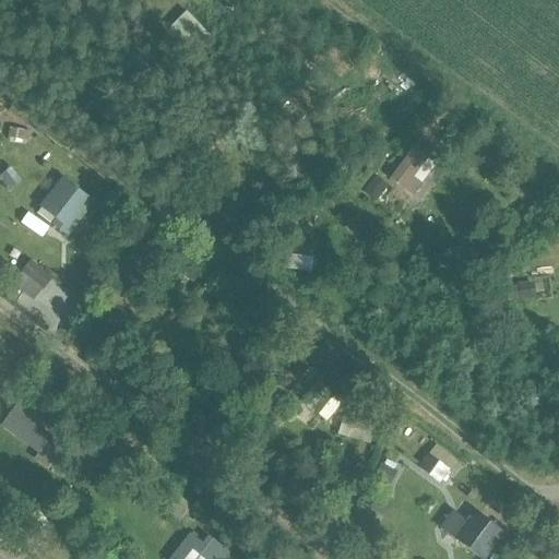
[(31,7),(23,0),(3,0),(23,16),(31,7)]
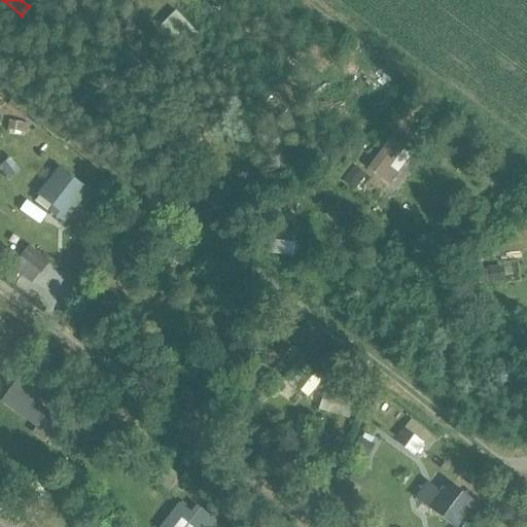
[(175,11),(166,21),(183,38),(192,28),(175,11)]
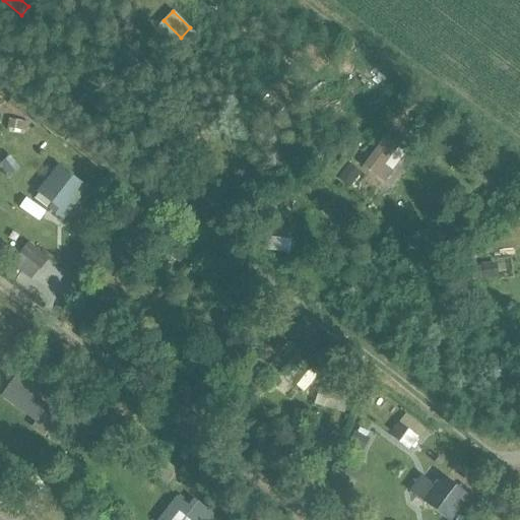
[(12,115),(10,127),(27,131),(29,118),(12,115)]
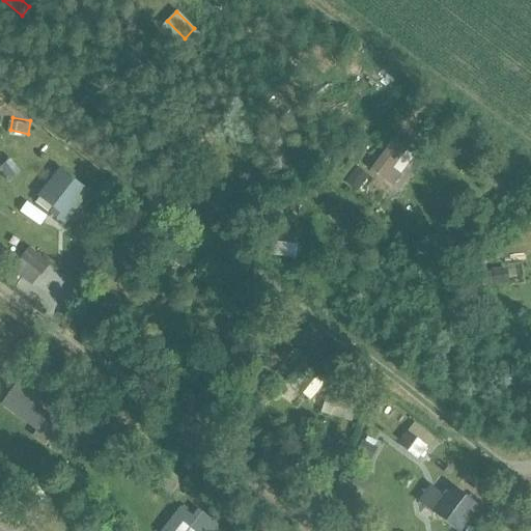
[(392,187),(413,159),(392,142),(370,170),(392,187)]
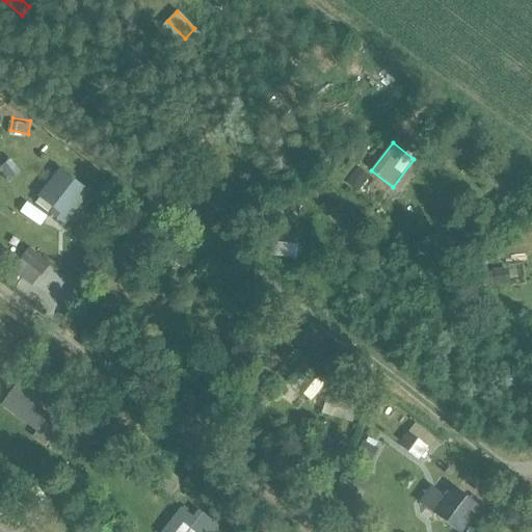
[(11,159),(0,167),(0,168),(8,181),(21,171),(11,159)]
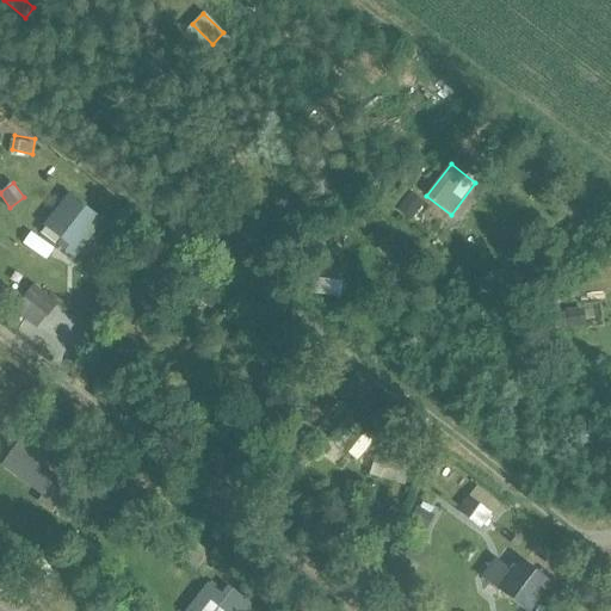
[(411,192),(396,210),(409,221),(424,203),(411,192)]
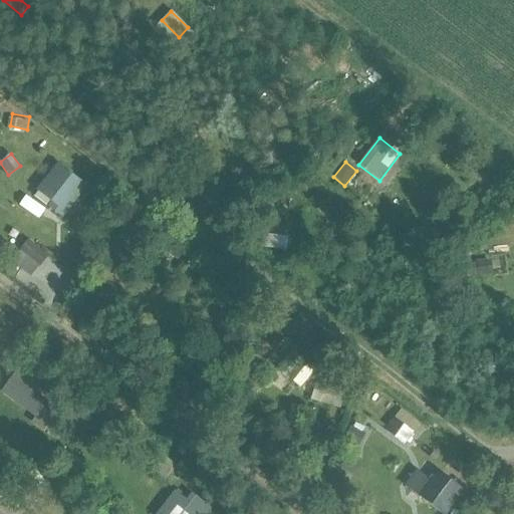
[(86,186),(59,165),(41,187),(55,198),(49,206),(62,217),(86,186)]
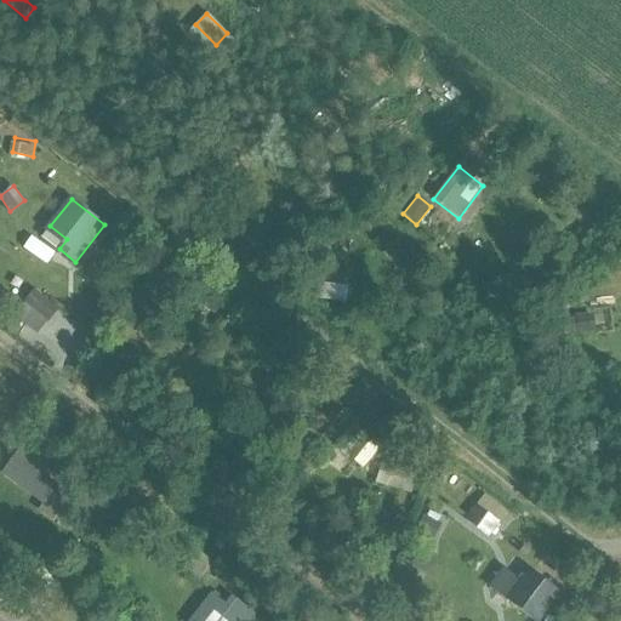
[(314,268),(309,298),(346,303),(349,273),(314,268)]
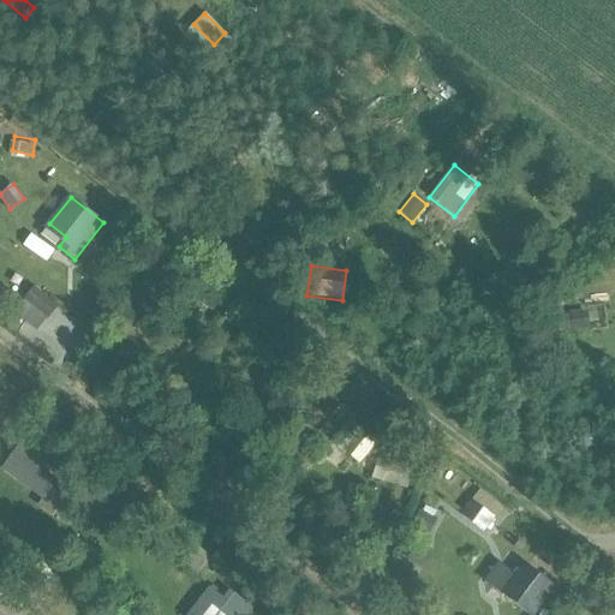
[(196,298),(212,311),(221,300),(204,287),(196,298)]
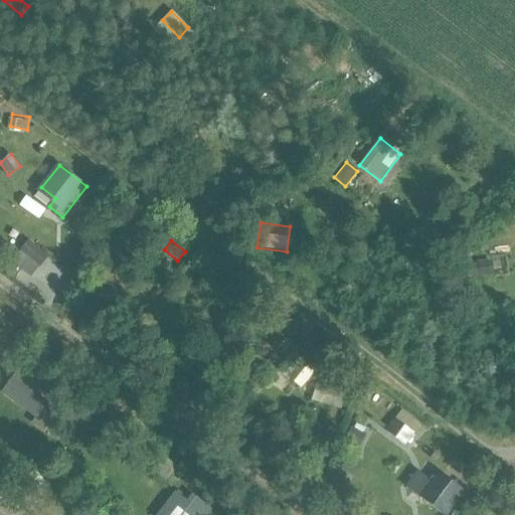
[(20,251),(39,267),(47,258),(28,242),(20,251)]
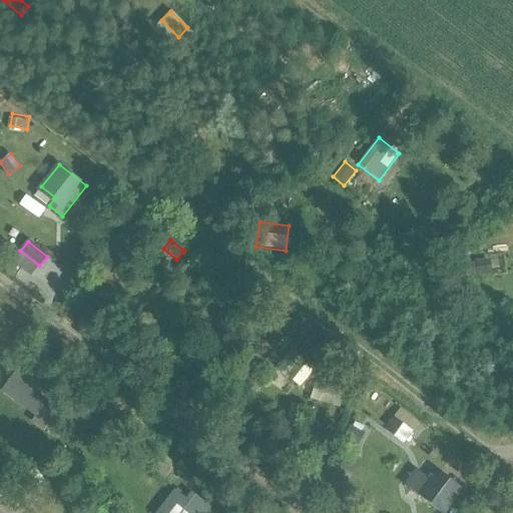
[(20,250),(12,262),(30,277),(39,266),(20,250)]
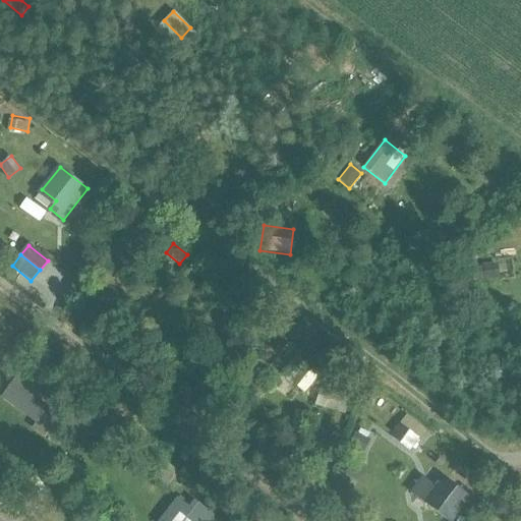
[(485,280),(500,278),(498,263),(483,265),(483,266),(472,267),(473,280),(485,278),(485,280)]
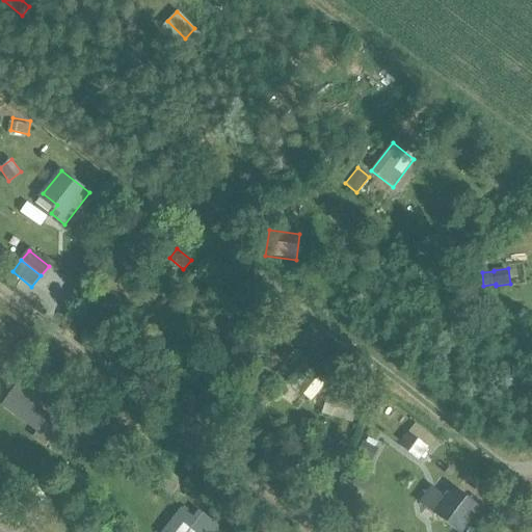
[(283,333),(301,347),(309,338),(290,323),(283,333)]
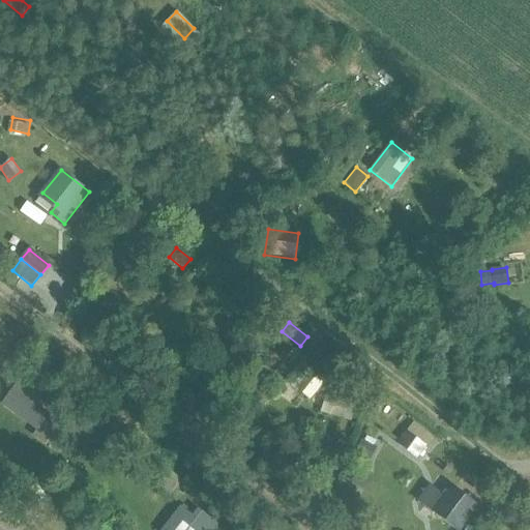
[(317,372),(303,361),(287,382),(300,392),(301,392),(311,400),(325,381),(316,374),(317,372)]
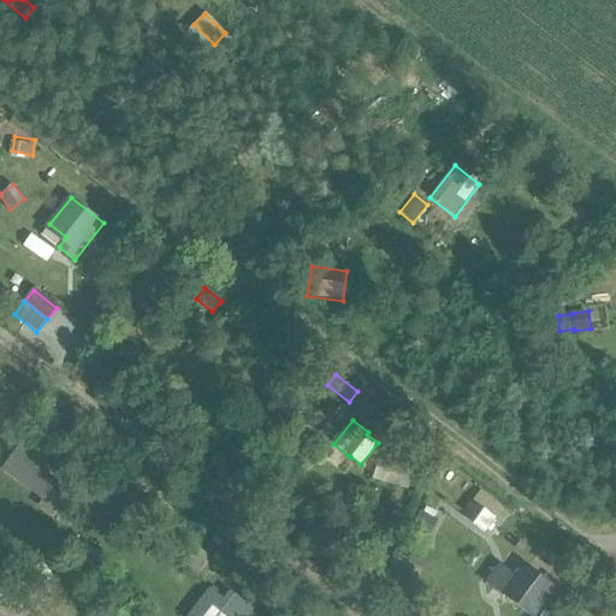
[(57,517),(78,498),(30,443),(9,461),(57,517)]
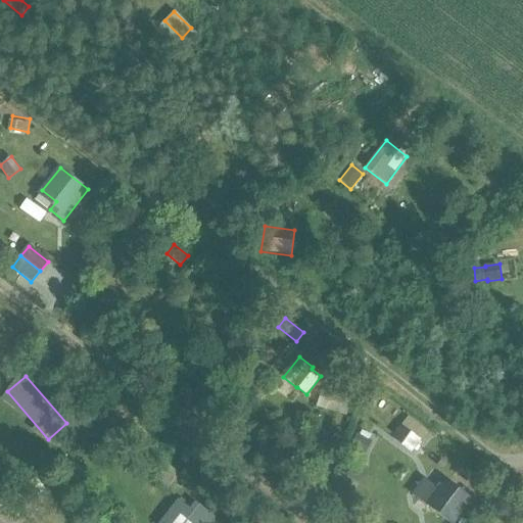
[(321,388),(316,406),(346,415),(351,396),(321,388)]
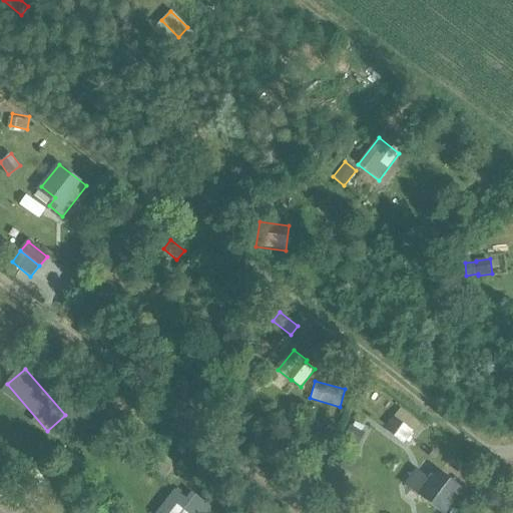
[(419,423),(399,408),(384,429),(404,445),(419,423)]
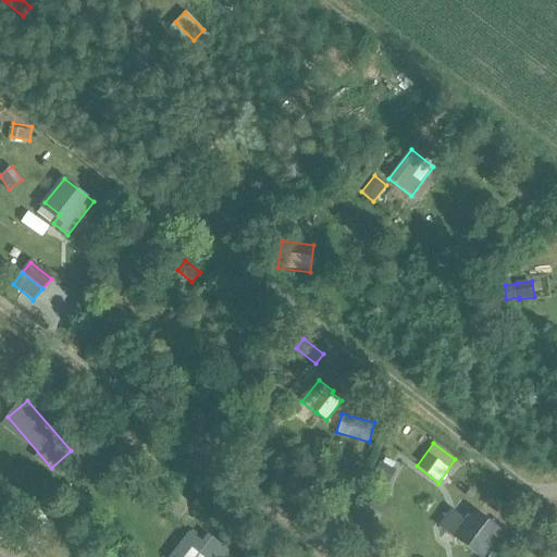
[(382,480),(383,478),(390,482),(396,470),(393,468),(395,463),(386,459),(376,477),(382,480)]
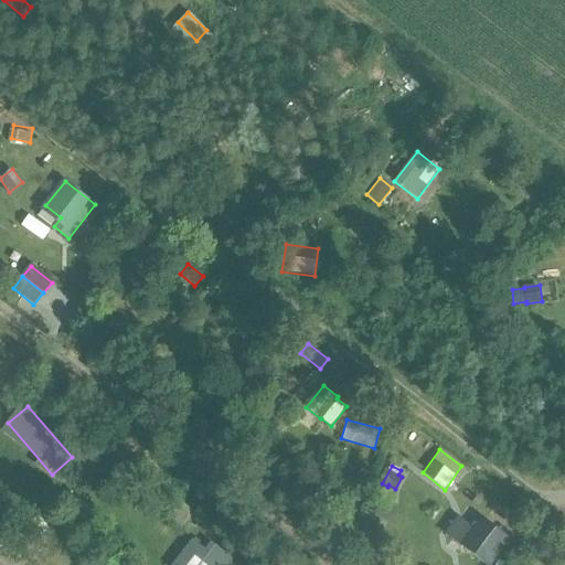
[(199,509),(173,489),(157,509),(182,529),(199,509)]
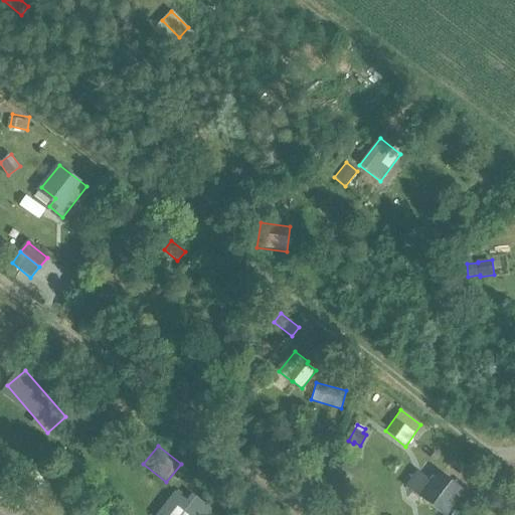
[(440,473),(433,482),(419,473),(407,489),(442,514),(446,514),(464,491),(440,473)]
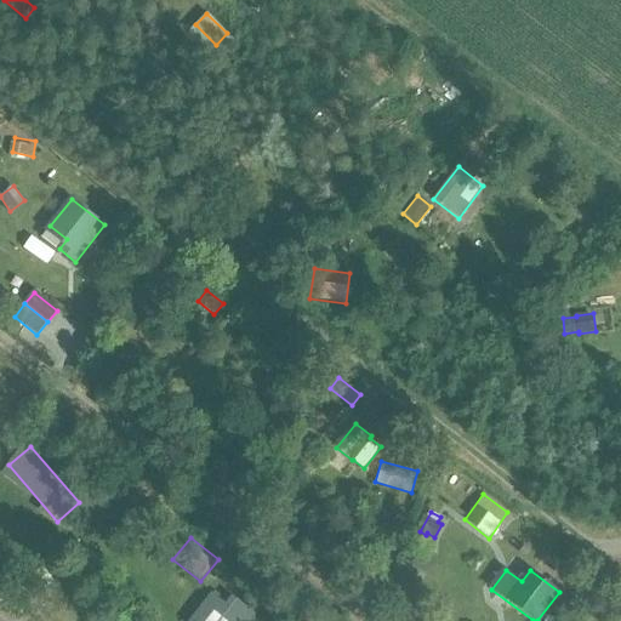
[(206,590),(198,600),(203,604),(188,620),(250,620),(255,615),(232,597),(226,604),(206,590)]
